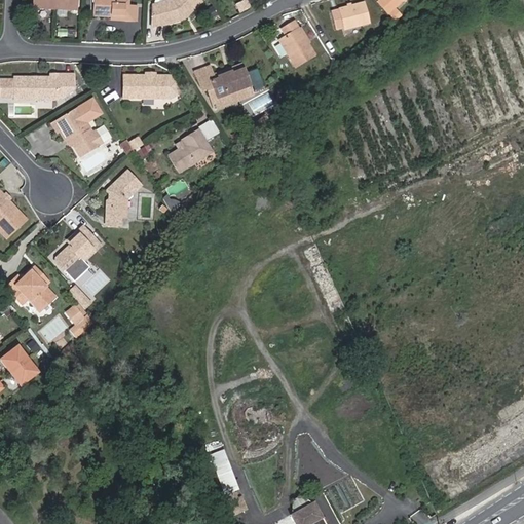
[(125,13),(125,19),(138,19),(139,4),(129,4),(129,0),(95,0),(95,14),(113,15),(113,13),(125,13)]
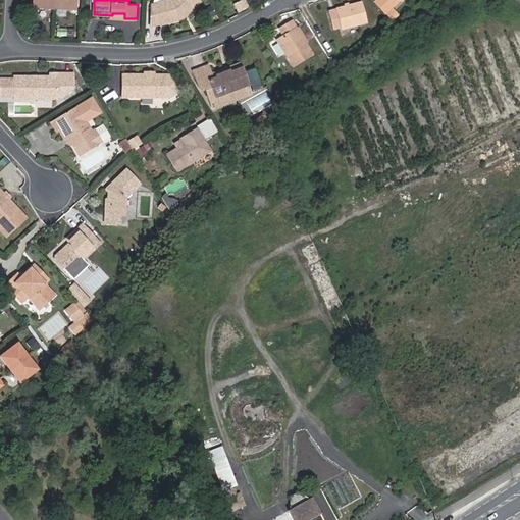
[(184,15),(199,0),(159,0),(154,2),(153,23),(163,20),(163,22),(184,15)]
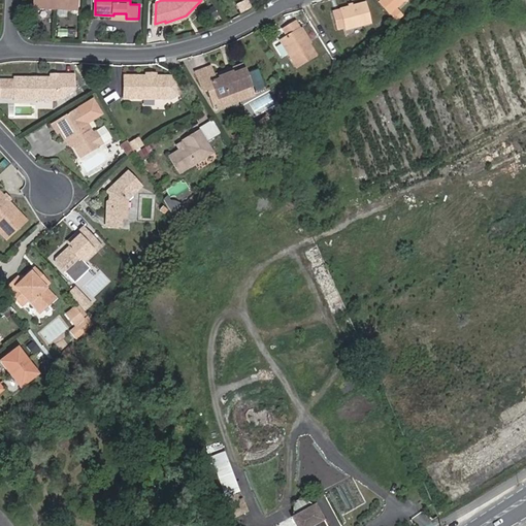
[(375,0),(384,9),(386,11),(398,0),(375,0)]
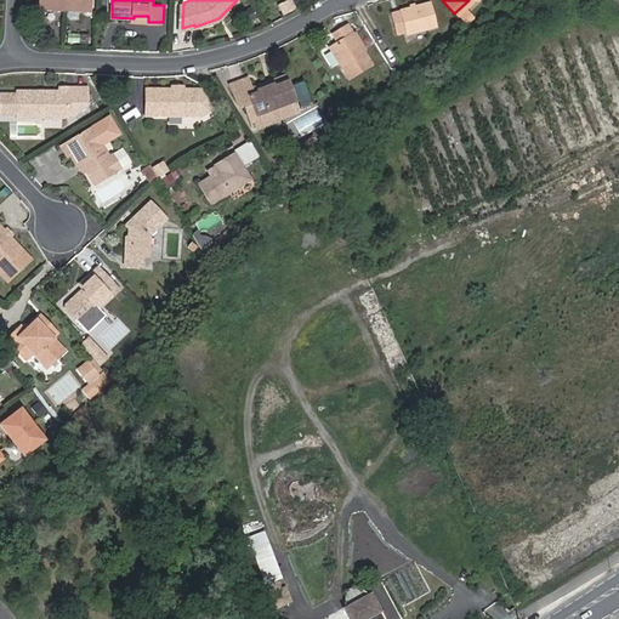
[(433,26),(427,1),(399,9),(399,10),(404,29),(405,33),(433,26)]
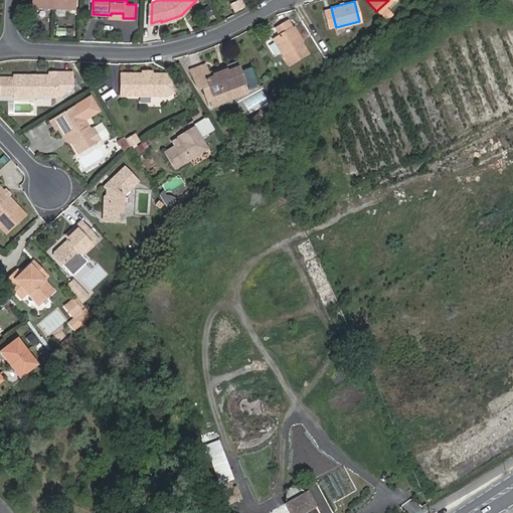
[(213,4),(205,8),(209,15),(216,10),(213,4)]
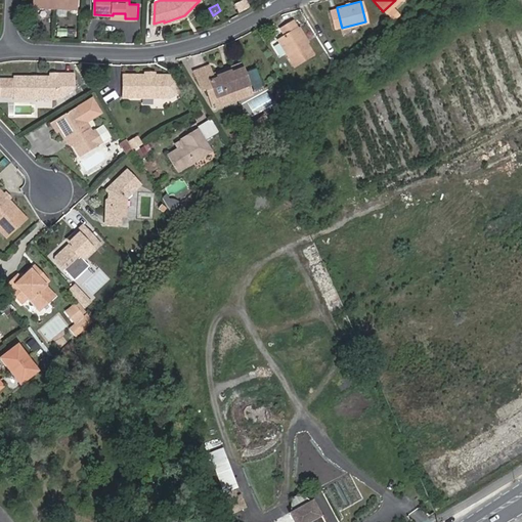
[(337,8),(330,10),(334,27),(341,25),(337,8)]
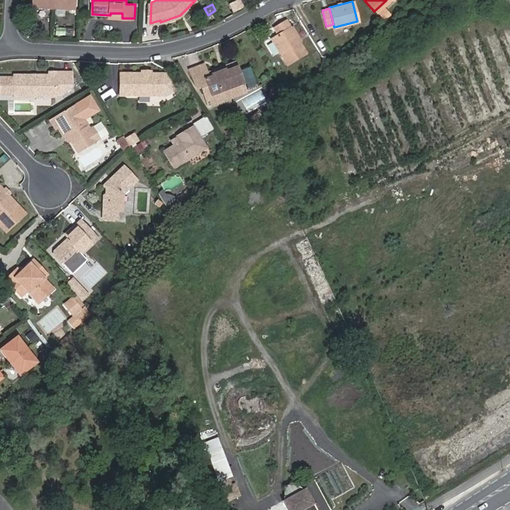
[(297,40),(289,27),(284,19),(272,26),(277,34),(270,38),(285,63),(304,51),(297,40)]
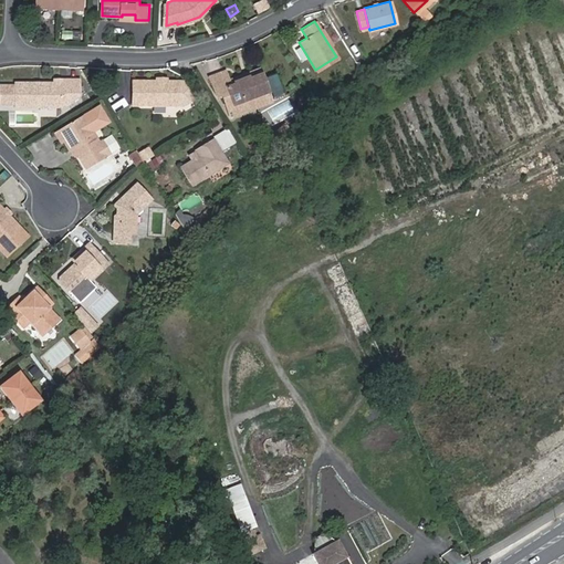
[(322,28),(320,30),(329,44),(332,43),(322,28)]
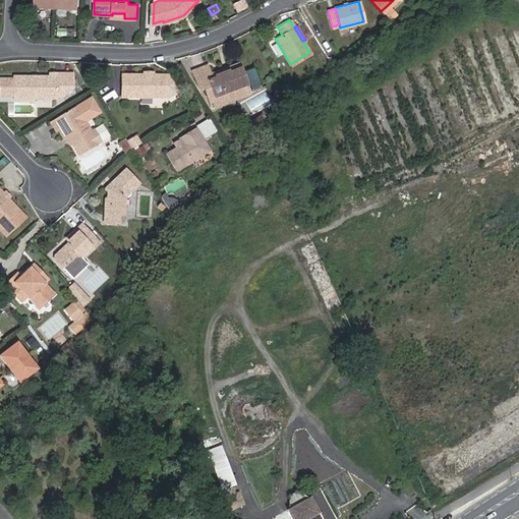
[(214,105),(249,91),(237,61),(226,66),(228,69),(216,73),(217,75),(213,77),(211,72),(207,62),(193,68),(200,85),(205,83),(214,105)]
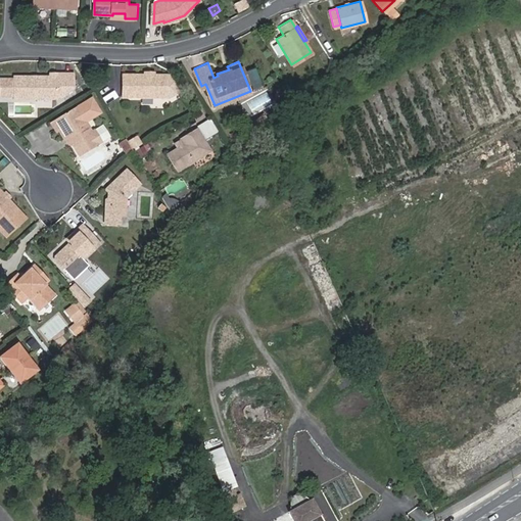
[(229,69),(227,66),(211,73),(214,78),(218,76),(217,74),(229,69)]
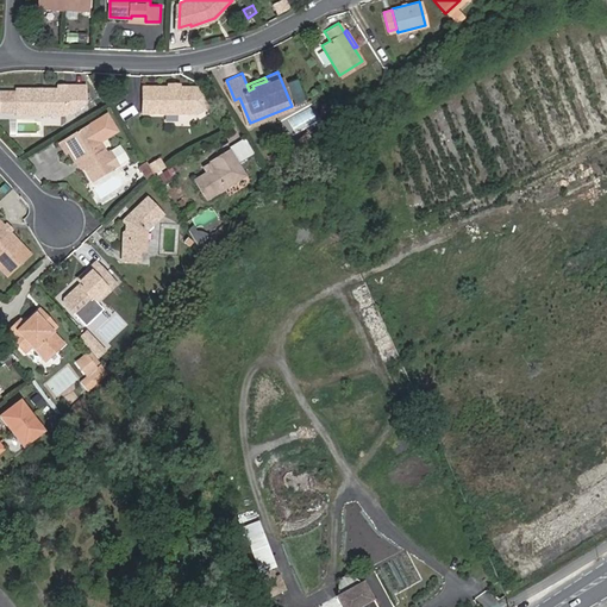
[(18,91),(0,91),(1,110),(18,110),(18,113),(70,113),(89,101),(88,85),(60,85),(60,88),(45,88),(47,89),(39,89),(39,88),(18,88),(18,91)]
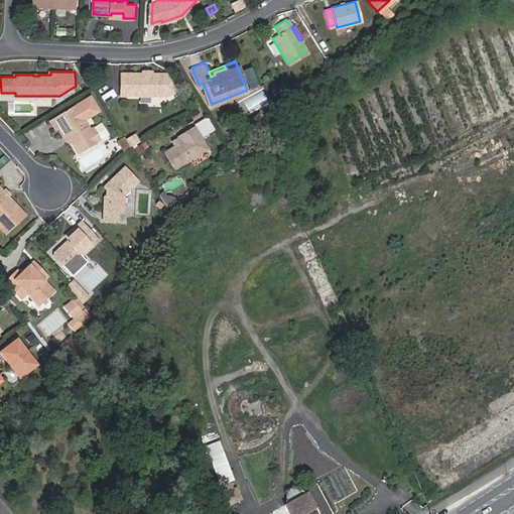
[(170,94),(180,88),(171,74),(154,73),(146,73),(125,73),(125,94),(170,94)]
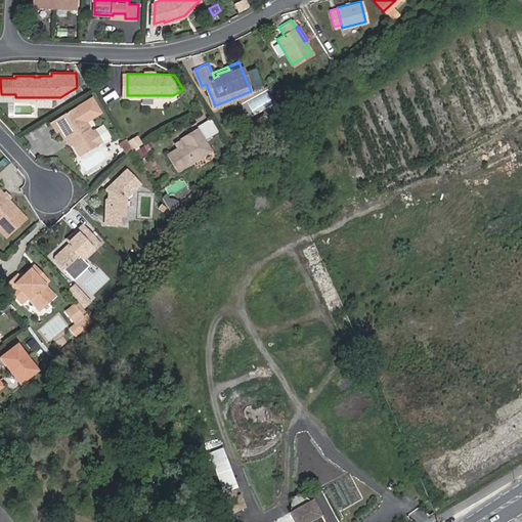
[(94,98),(54,123),(59,131),(61,130),(67,138),(69,136),(74,134),(76,136),(74,142),(75,142),(82,155),(99,143),(93,133),(94,131),(87,121),(102,112),(94,98)]
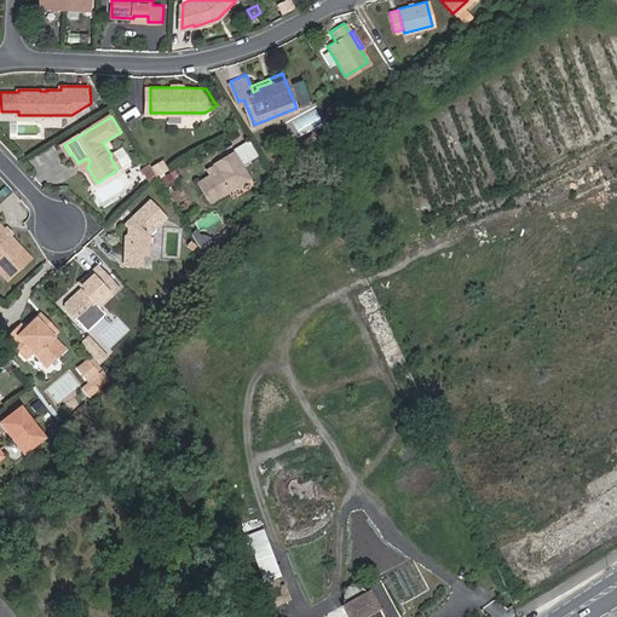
[(307,150),(318,142),(312,133),(301,143),(307,150)]
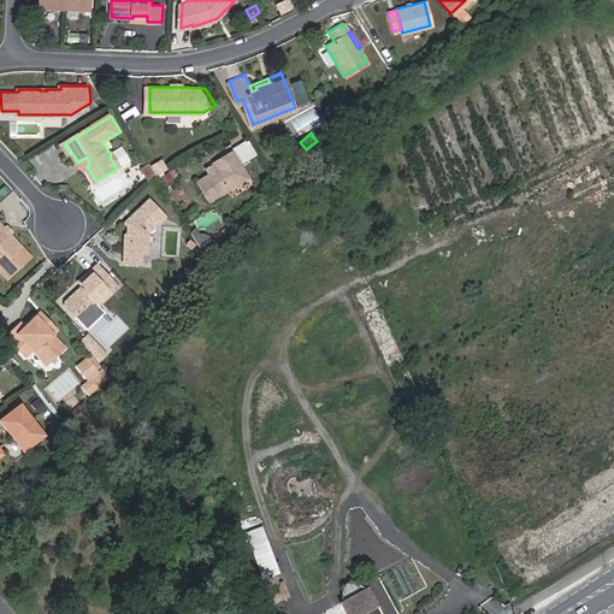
[(124,146),(111,154),(110,157),(117,169),(133,160),(124,146)]
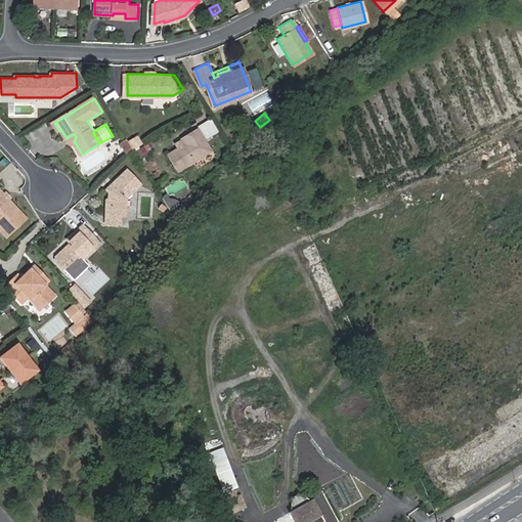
[(183,148),(182,145),(170,153),(179,169),(213,148),(200,127),(184,136),(187,142),(189,145),(183,148)]
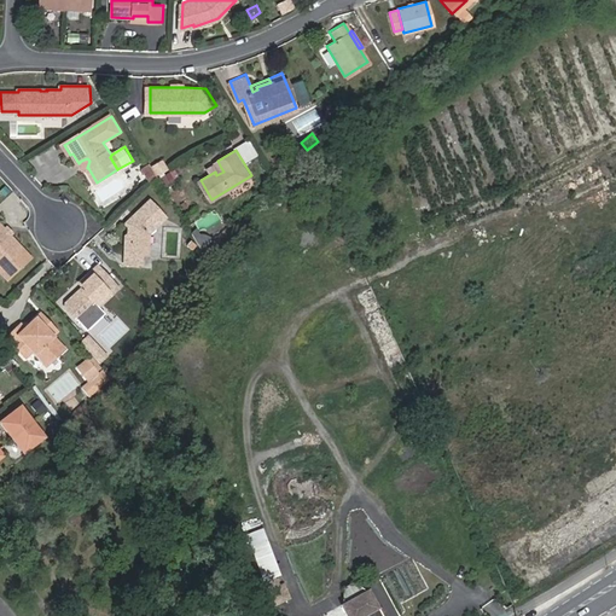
[(151,164),(158,175),(168,169),(162,158),(151,164)]
